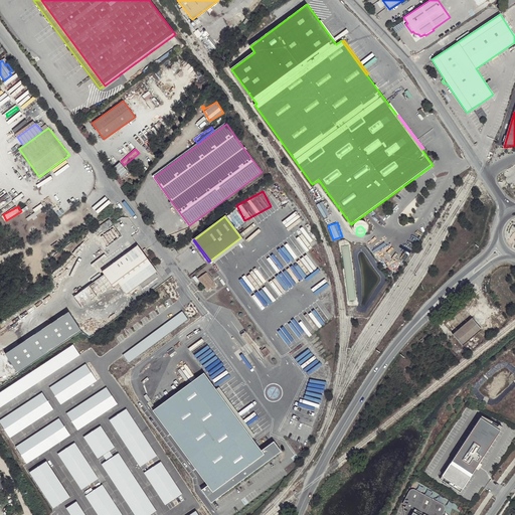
[(157,272),(150,262),(138,245),(102,272),(105,276),(113,286),(114,288),(119,285),(127,294),(157,272)]
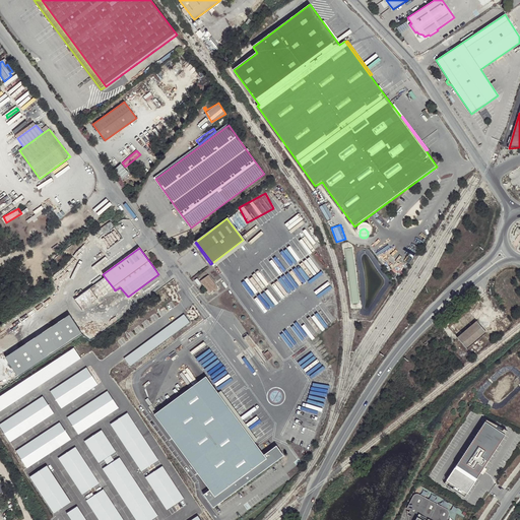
[(158,274),(128,297),(128,298),(141,287),(144,291),(158,281),(155,277),(159,275),(158,274)]
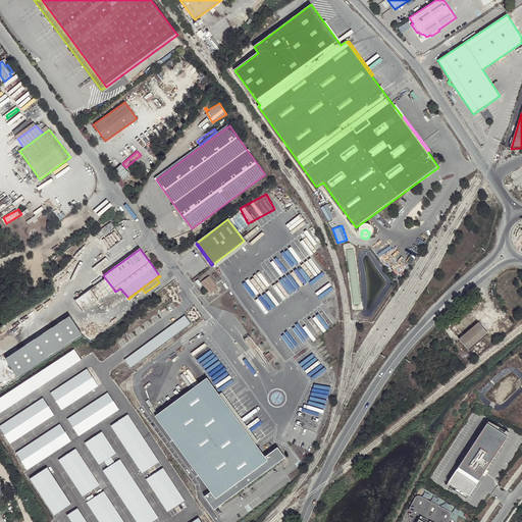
[(199,281),(205,290),(214,283),(208,275),(199,281)]
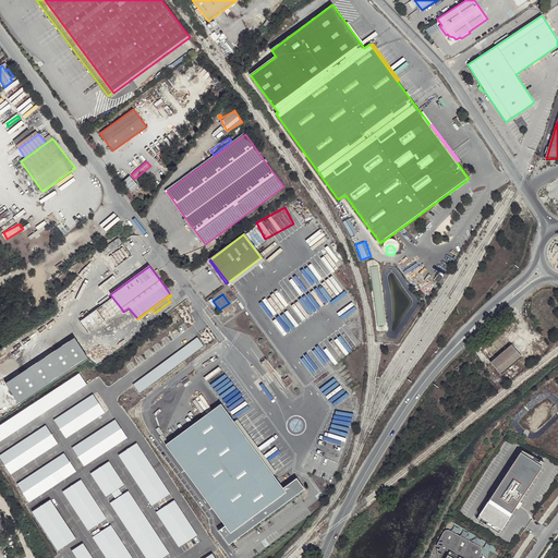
[(122,310),(113,299),(80,323),(88,334),(122,310)]
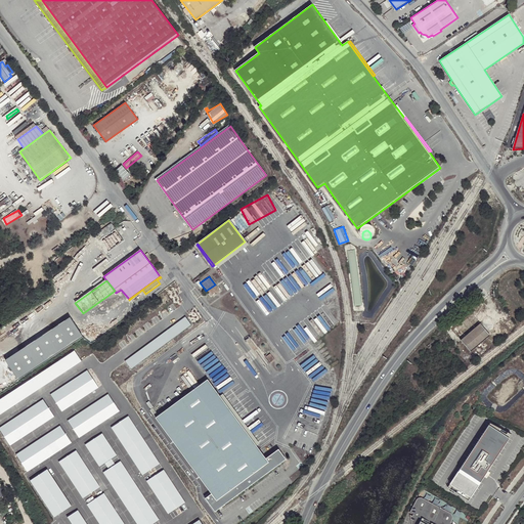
[(215,285),(206,291),(210,295),(215,291),(216,292),(219,290),(215,285)]
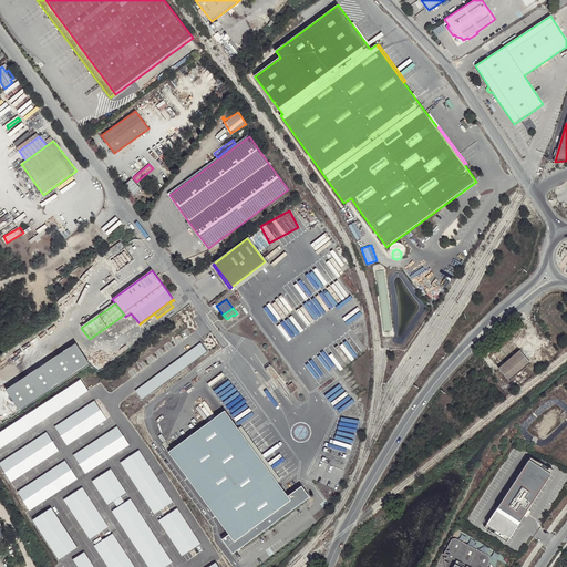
[(491,358),(500,368),(519,351),(511,340),(491,358)]
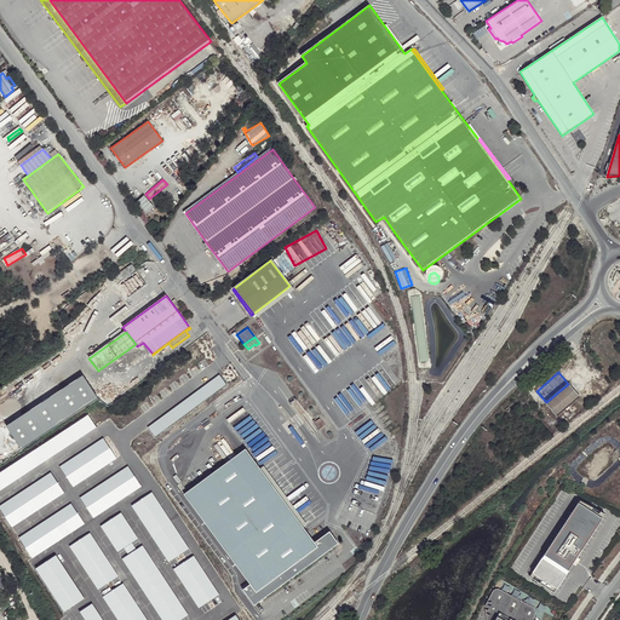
[(220,375),(148,428),(155,437),(228,385),(220,375)]
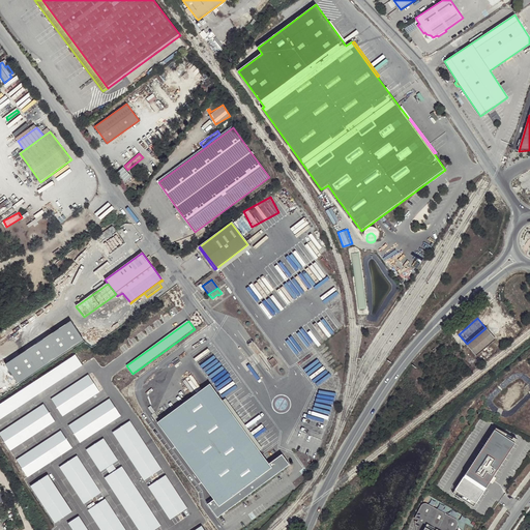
[(72,323),(7,365),(20,385),(85,343),(72,323)]
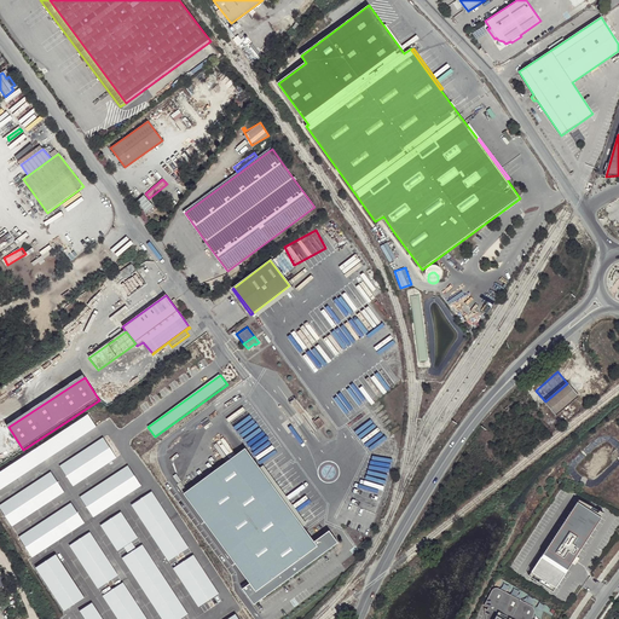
[(567,383),(545,401),(556,416),(565,408),(566,410),(570,408),(567,406),(579,397),(567,383)]
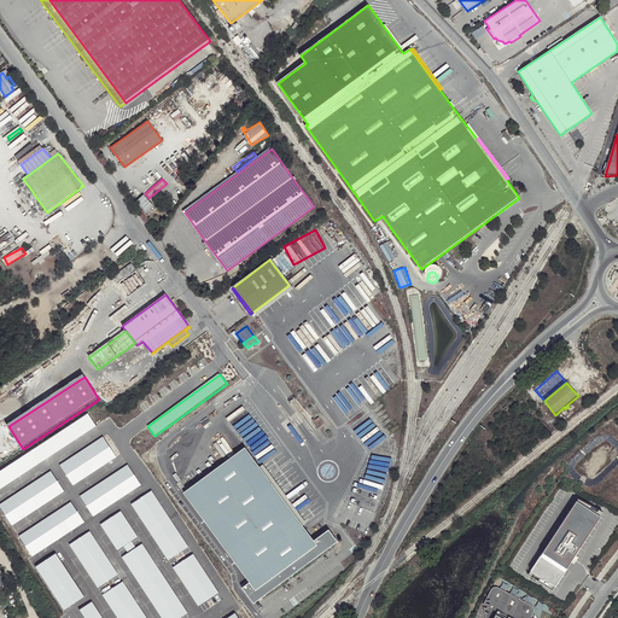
[(88,414),(0,471),(0,489),(97,426),(88,414)]
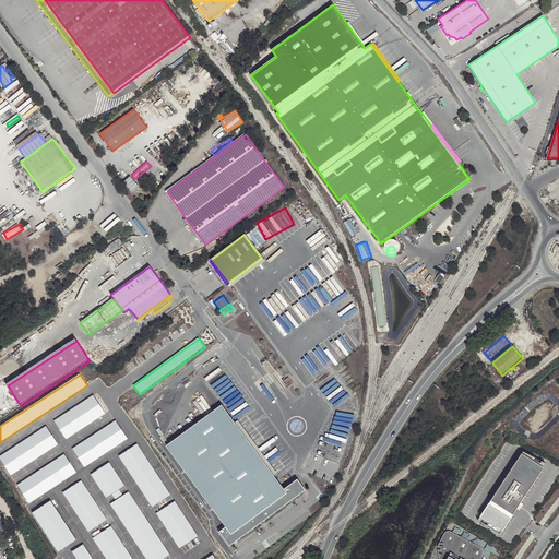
[(66,439),(106,413),(94,395),(55,421),(66,439)]
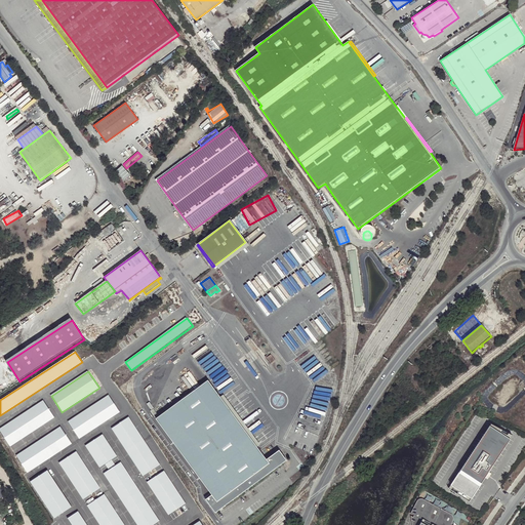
[(267,458),(208,380),(156,418),(208,489),(212,495),(206,500),(215,513),(286,460),(279,450),(267,458)]
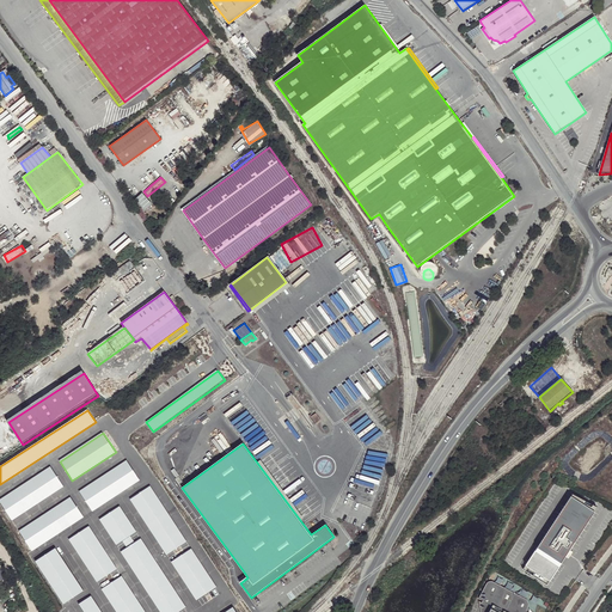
[(127,460),(79,491),(92,512),(140,481),(127,460)]
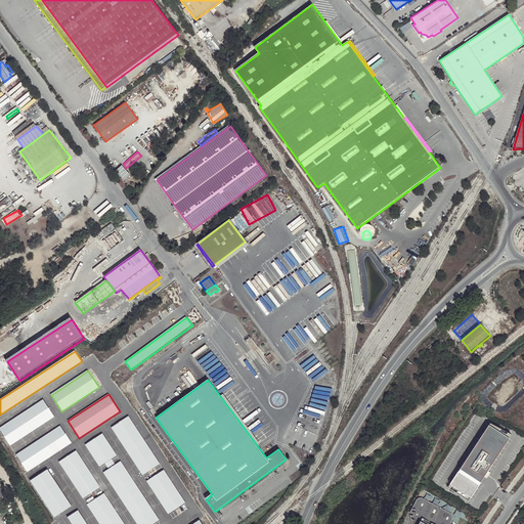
[(43,400),(0,428),(0,430),(10,445),(54,417),(43,400)]
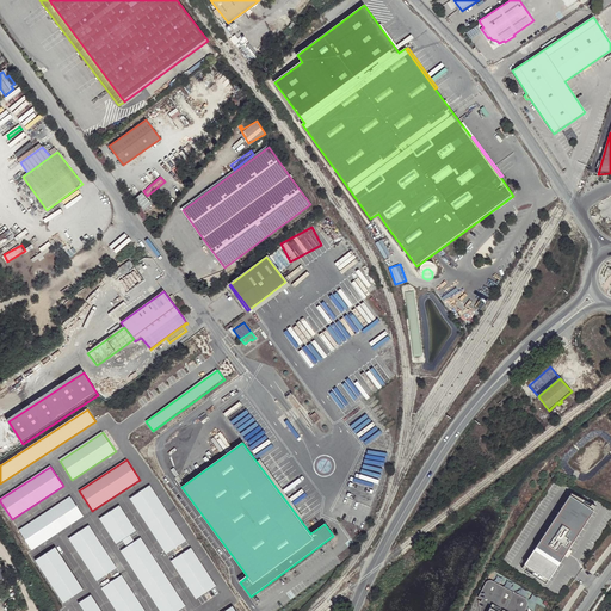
[(183,481),(178,475),(174,477),(181,486),(191,479),(189,476),(183,481)]
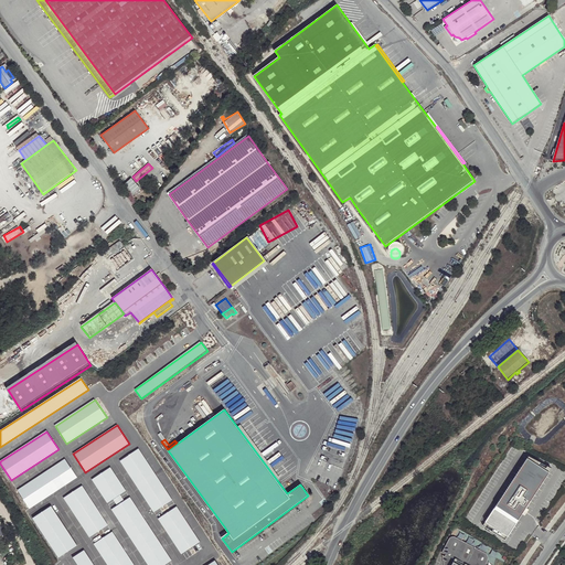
[(139,448),(120,460),(155,512),(172,500),(139,448)]
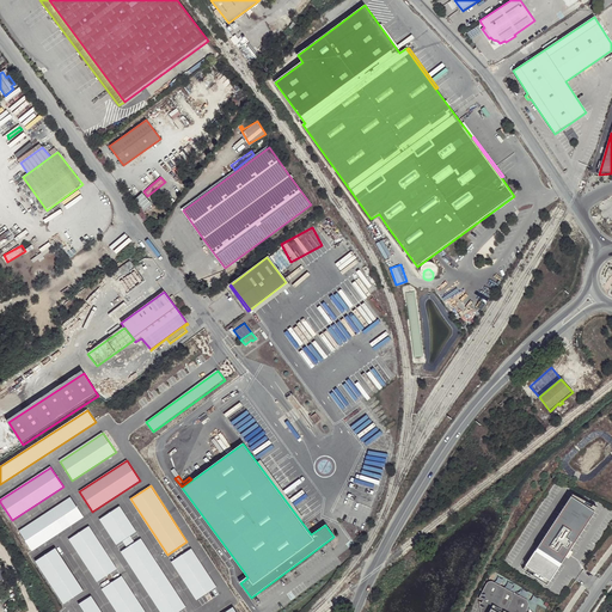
[(71,497),(19,531),(32,551),(84,518),(71,497)]
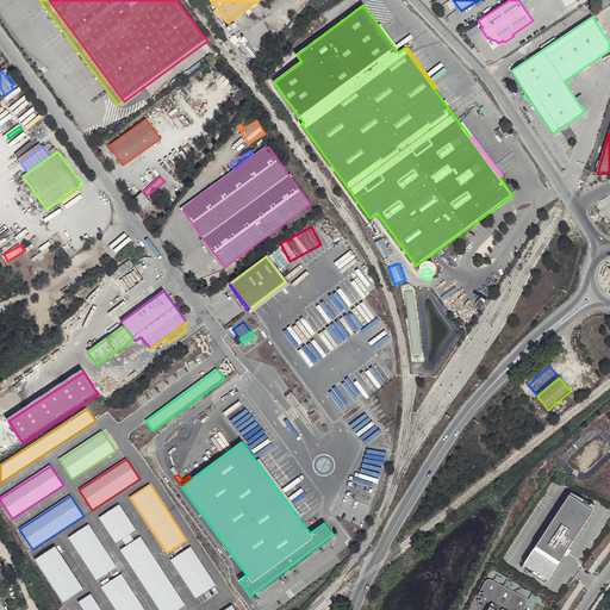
[(591,514),(567,498),(523,565),(548,583),(591,514)]
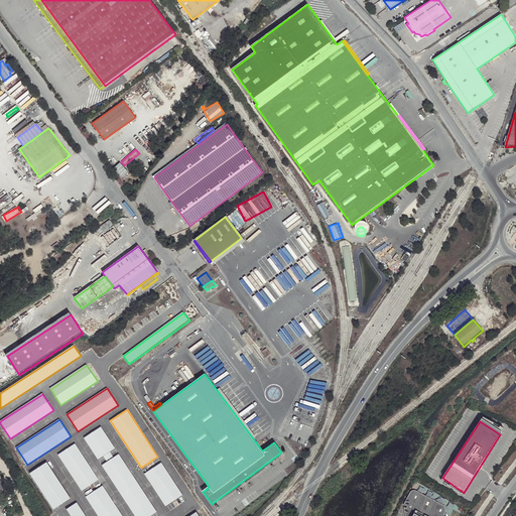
[(101,427),(84,437),(98,460),(104,456),(107,462),(102,466),(134,515),(150,515),(156,512),(118,455),(114,458),(110,453),(115,448),(101,427)]
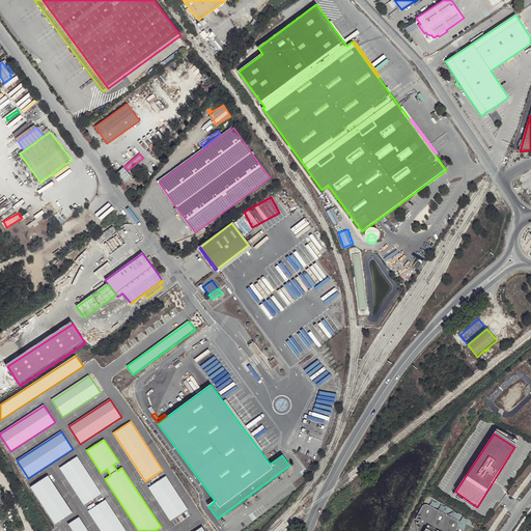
[(77,456),(60,468),(85,505),(102,494),(77,456)]
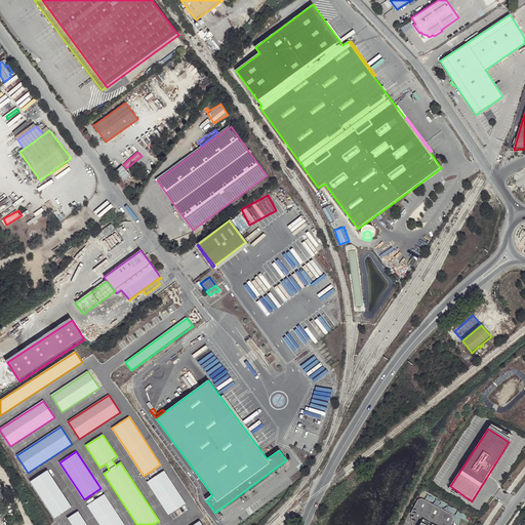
[(47,470),(31,481),(55,518),(72,508),(47,470)]
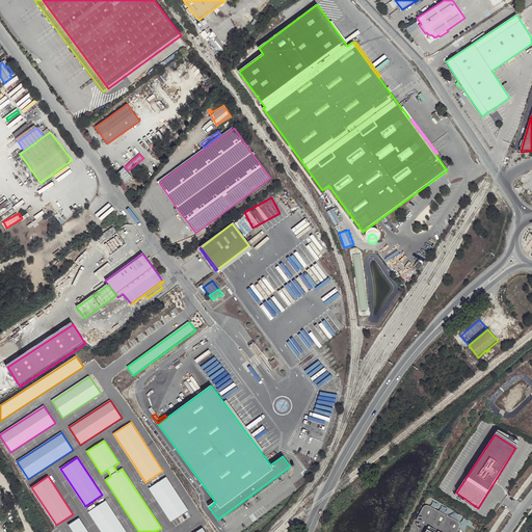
[(149,488),(171,522),(188,510),(166,477),(149,488)]
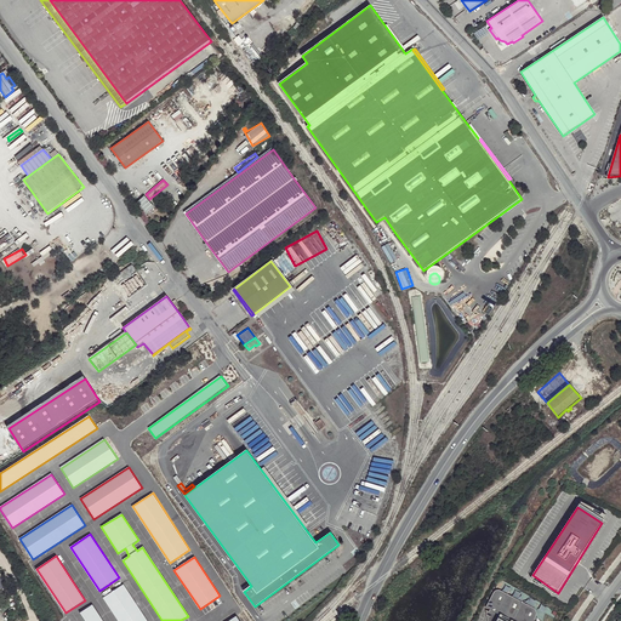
[(147,620),(123,585),(103,597),(119,620),(147,620)]
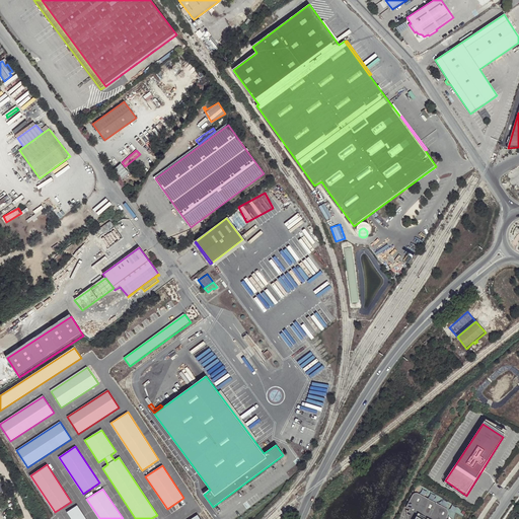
[(445,518),(448,511),(447,509),(418,493),(416,493),(413,495),(408,504),(411,507),(410,509),(408,508),(408,518),(445,518)]
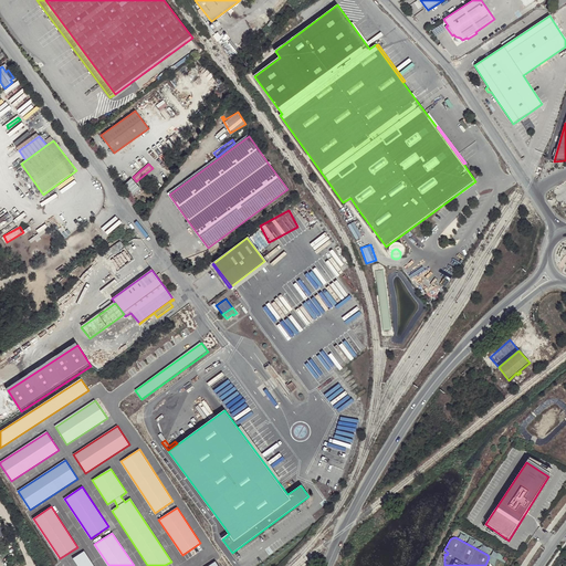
[(93,565),(84,552),(73,558),(77,565),(93,565)]
